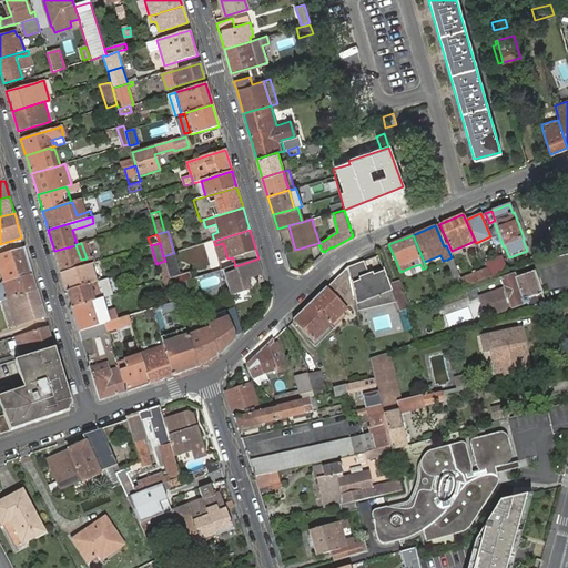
[(61,273),(90,264),(94,263),(93,257),(91,256),(87,259),(81,260),(75,245),(54,251),(61,273)]
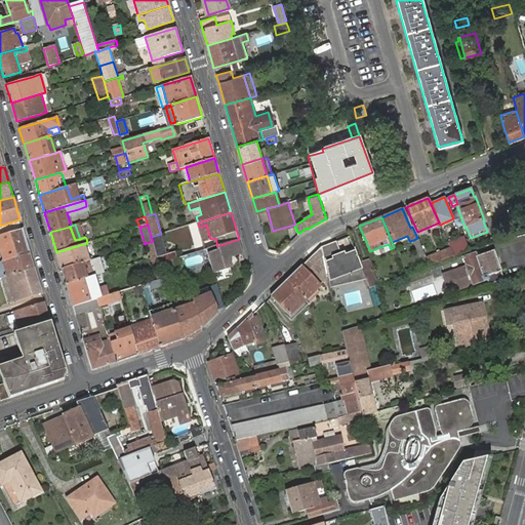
[(30,252),(23,228),(0,234),(0,245),(4,260),(30,252)]
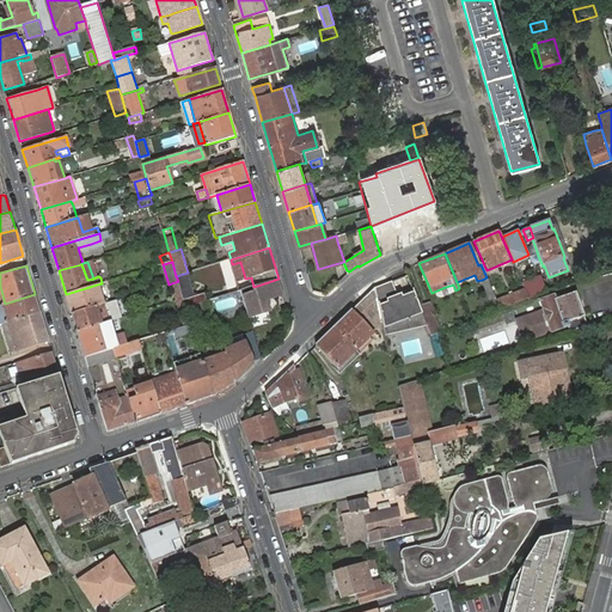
[(188,273),(176,276),(178,281),(183,299),(183,300),(187,299),(195,297),(188,273)]
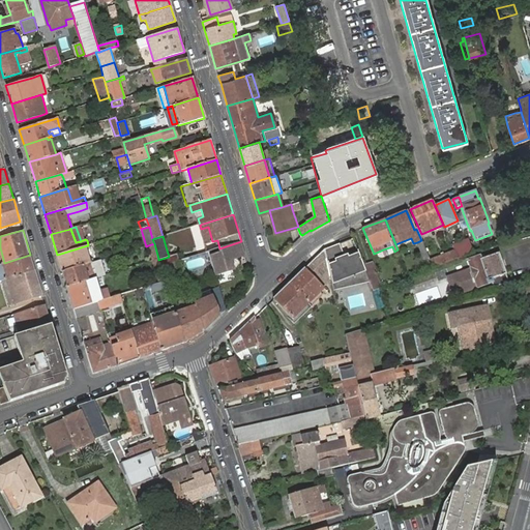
[(363,266),(353,238),(324,249),(331,278),(333,289),(369,282),(366,274),(363,266)]
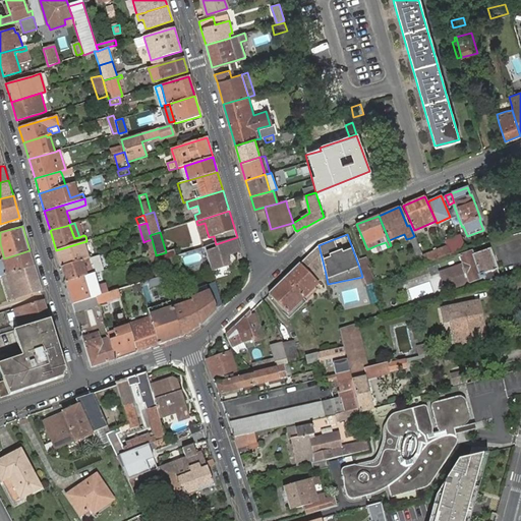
[(414,236),(410,238),(417,254),(421,253),(414,236)]
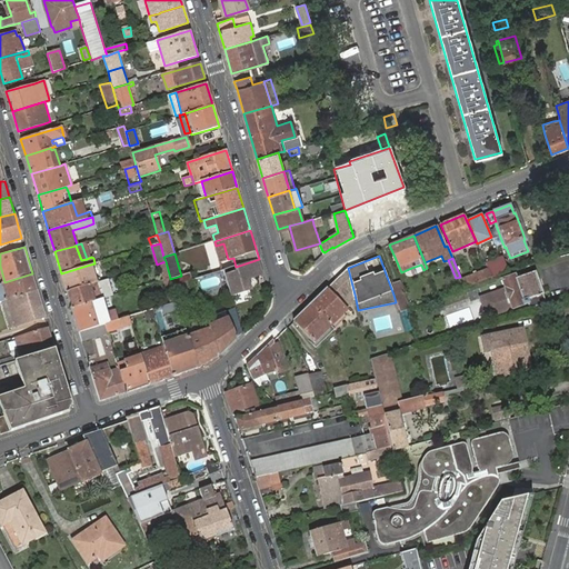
[(262,275),(259,259),(236,267),(238,271),(229,275),(225,276),(231,296),(250,290),(247,279),(262,275)]
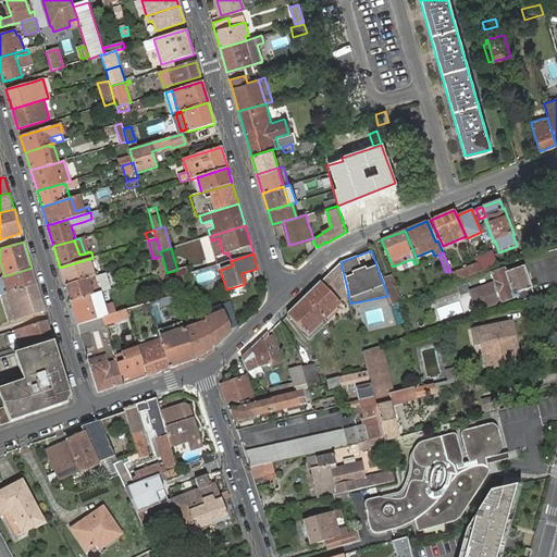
[(166,272),(162,256),(156,258),(161,274),(166,272)]
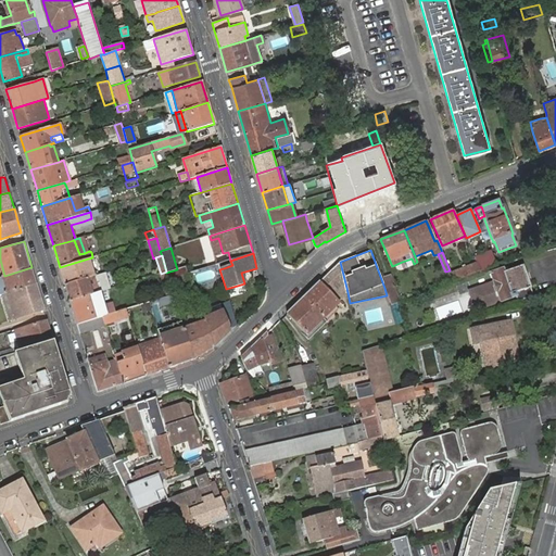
[(477,263),(477,264),(480,272),(495,266),(492,256),(488,257),(477,263)]
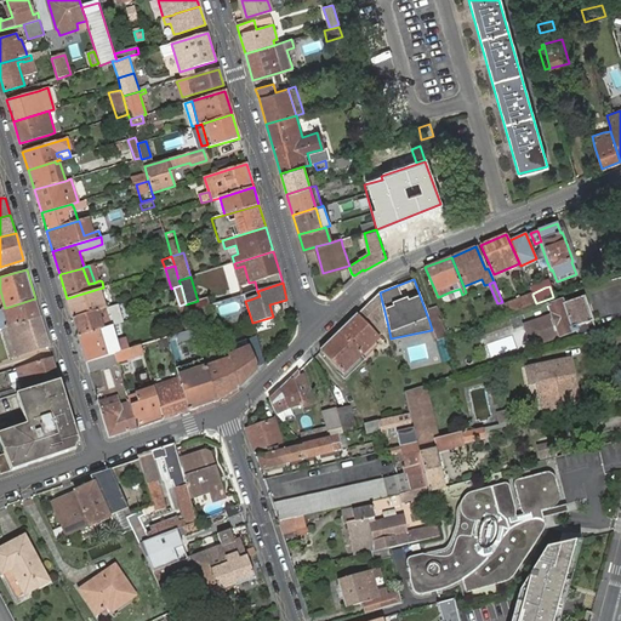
[(97,311),(104,308),(98,289),(67,298),(73,318),(97,311)]
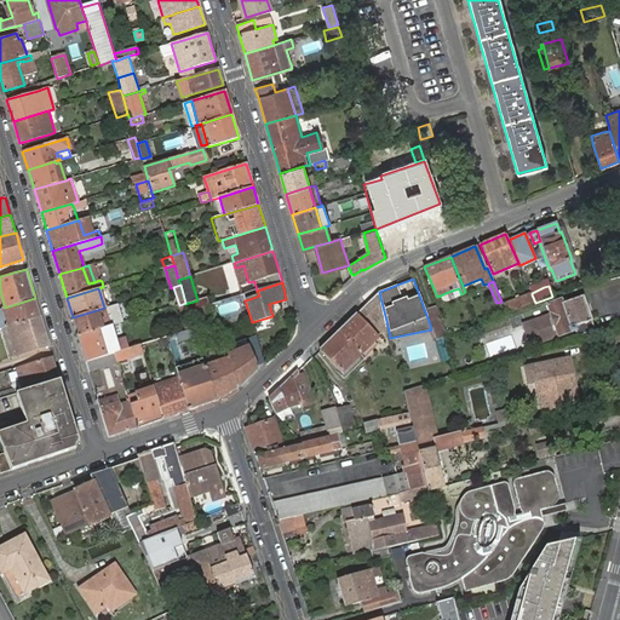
[(459,288),(448,292),(451,298),(461,294),(459,288)]
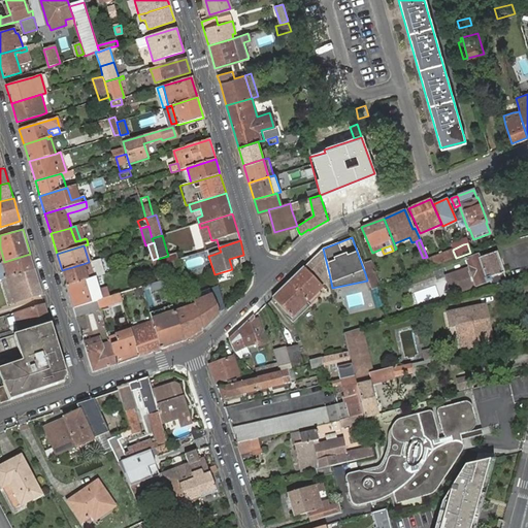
[(289,283),(306,301),(322,287),(322,286),(330,277),(323,249),(304,268),(289,283)]
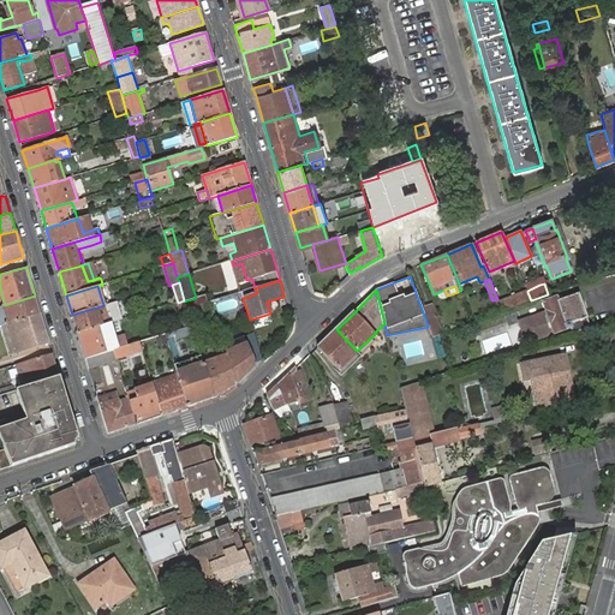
[(500,302),(503,311),(531,300),(527,292),(500,302)]
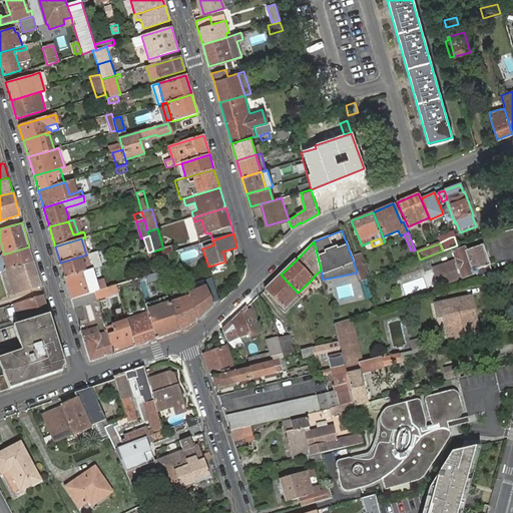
[(476,273),(477,278),(492,274),(489,265),(483,244),(465,250),(464,247),(454,251),(456,261),(436,268),(434,270),(439,285),(462,278),(476,273)]
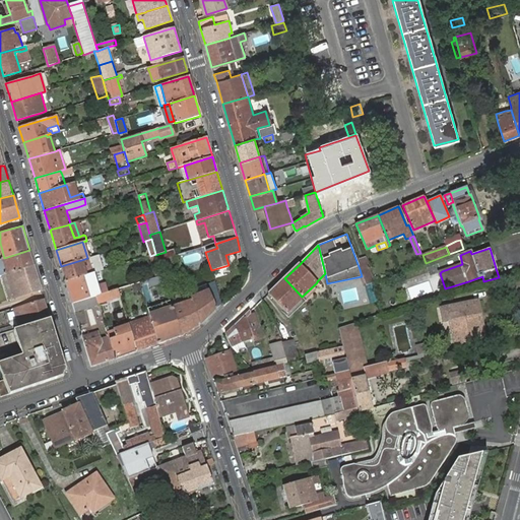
[(35,267),(29,250),(4,258),(2,259),(0,259),(0,275),(1,277),(35,267)]
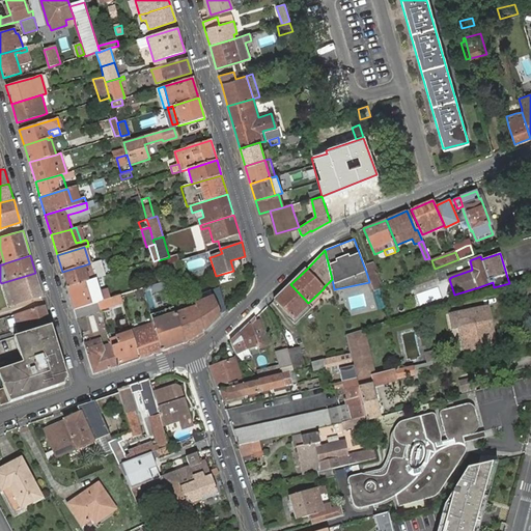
[(182,268),(179,261),(177,255),(169,257),(162,259),(166,273),(182,268)]
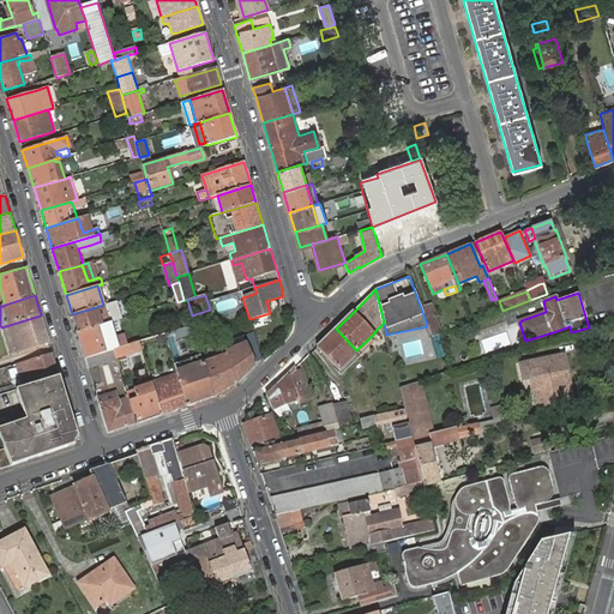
[(184,301),(184,300),(178,302),(185,327),(192,325),(184,301)]
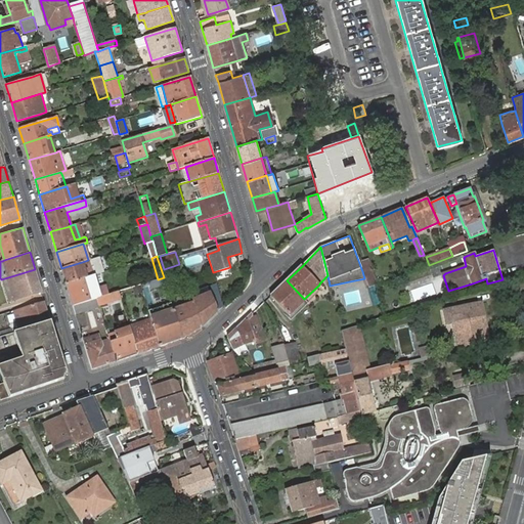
[(86,277),(94,274),(93,270),(89,259),(88,260),(82,262),(61,268),(66,284),(86,277)]
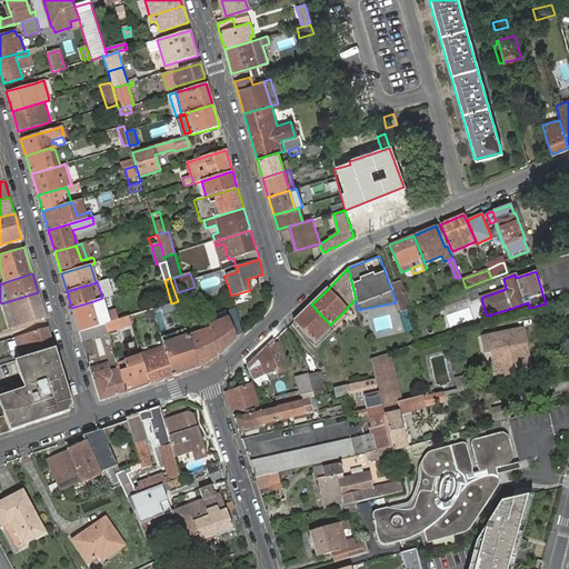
[(399,282),(390,286),(393,295),(402,291),(399,282)]
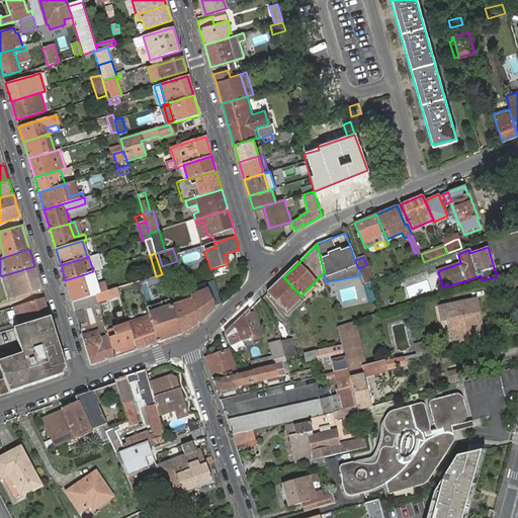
[(364,284),(370,282),(372,281),(366,265),(358,268),(364,284)]
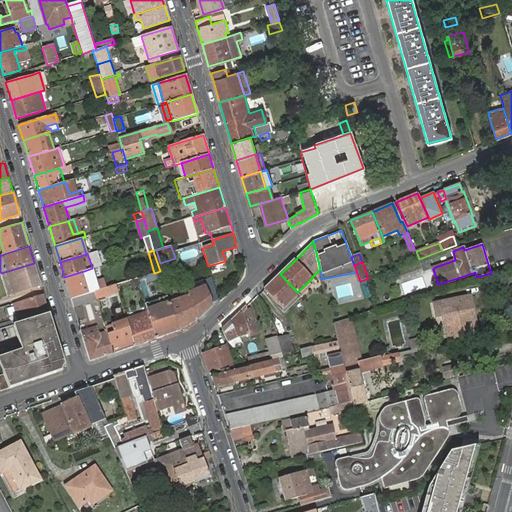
[(41,286),(34,263),(1,273),(2,277),(8,296),(41,286)]
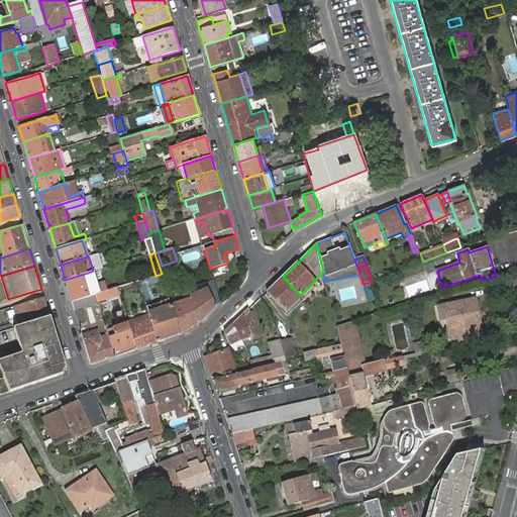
[(72,302),(96,294),(102,292),(100,287),(95,289),(91,276),(94,275),(93,271),(85,274),(65,280),(72,302)]
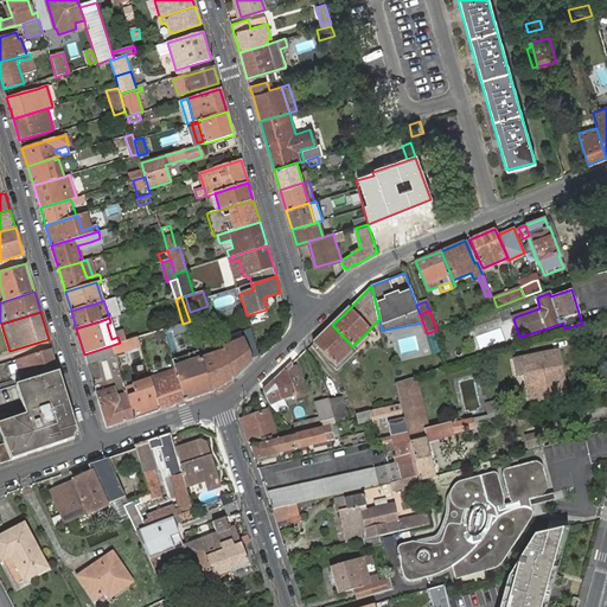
[(183,324),(164,330),(166,338),(192,330),(190,321),(183,324)]
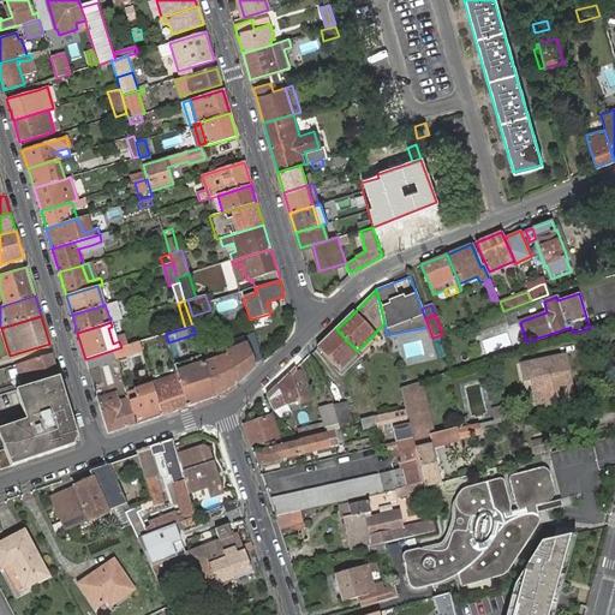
[(336,329),(317,347),(338,369),(357,351),(336,329)]
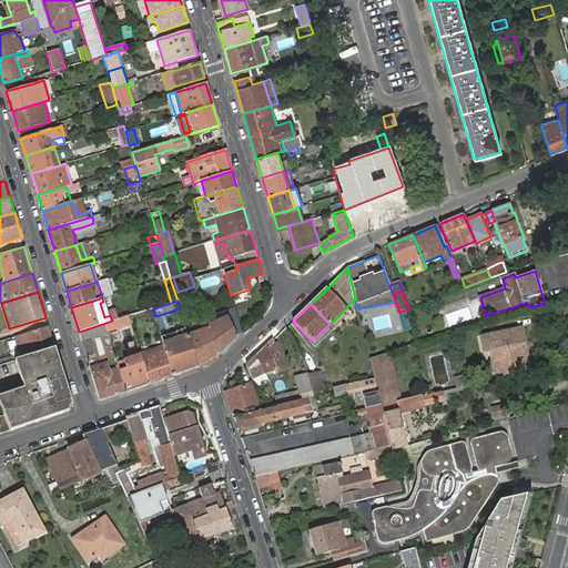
[(219,355),(236,337),(227,317),(226,313),(208,321),(210,325),(210,328),(219,355)]
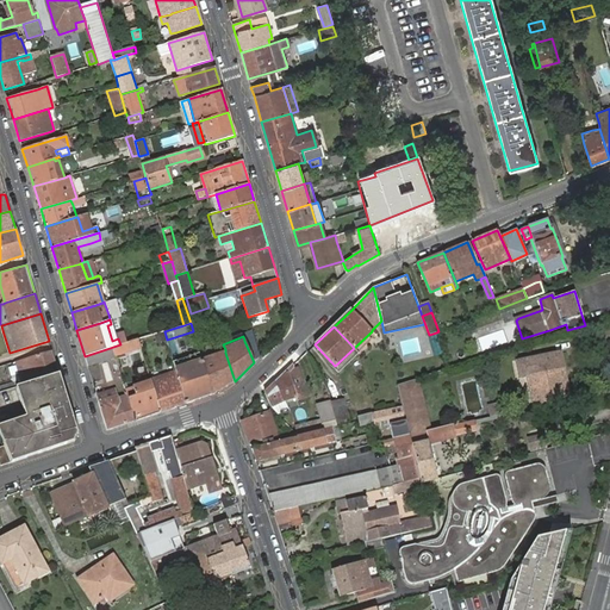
[(113,347),(116,355),(142,348),(138,340),(120,344),(113,347)]
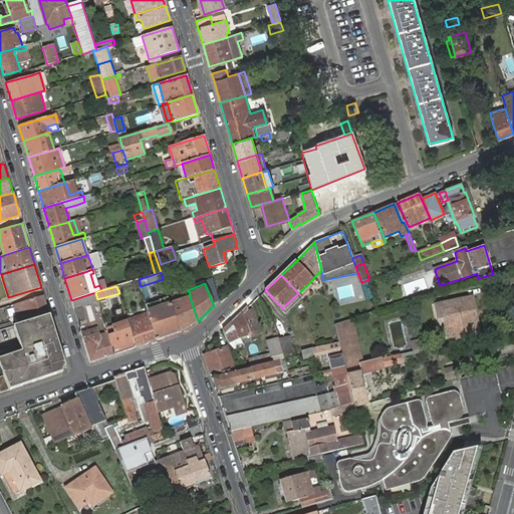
[(190,294),(188,290),(188,289),(168,296),(168,297),(170,304),(190,297),(190,294)]
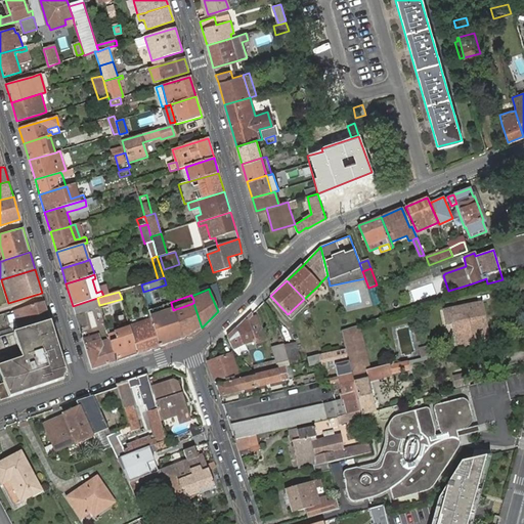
[(76,314),(99,307),(99,305),(97,298),(73,306),(76,314)]
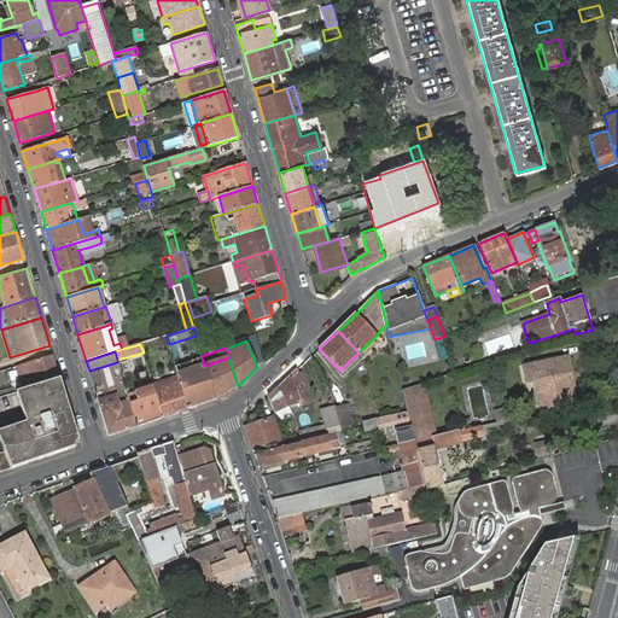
[(31,385),(59,377),(53,356),(25,365),(31,385)]
